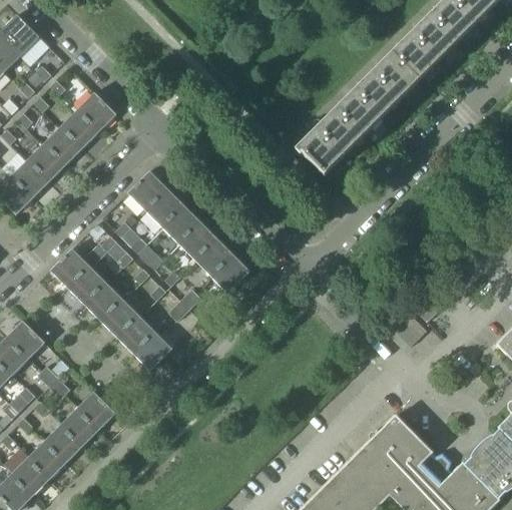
[(454,0),(301,153),(324,174),(324,175),(325,176),(499,0),(454,0)]
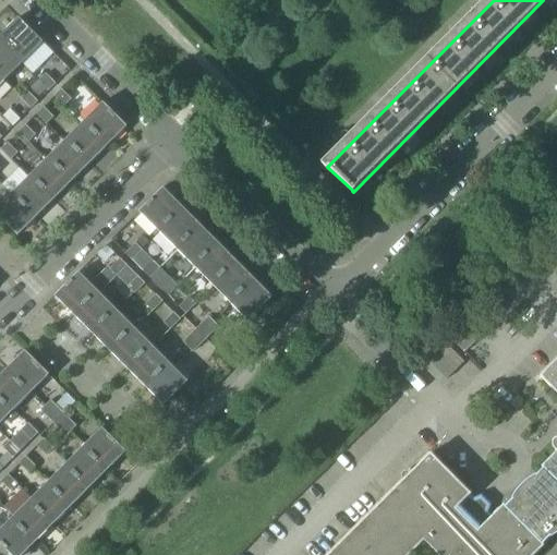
[(19,15),(0,33),(0,38),(22,61),(43,39),(19,15)]
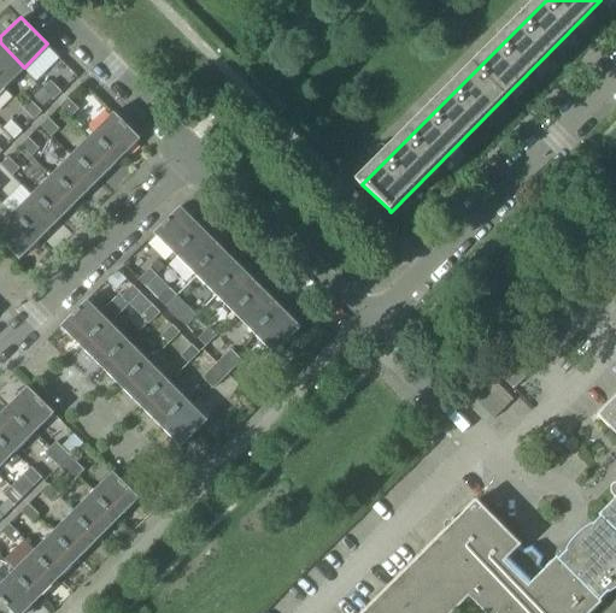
[(0,42),(0,82),(5,87),(24,68),(0,42)]
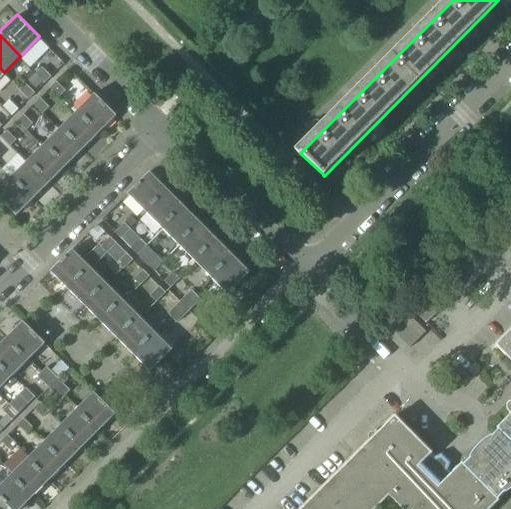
[(43,79),(45,80),(51,74),(42,65),(36,71),(43,79)]
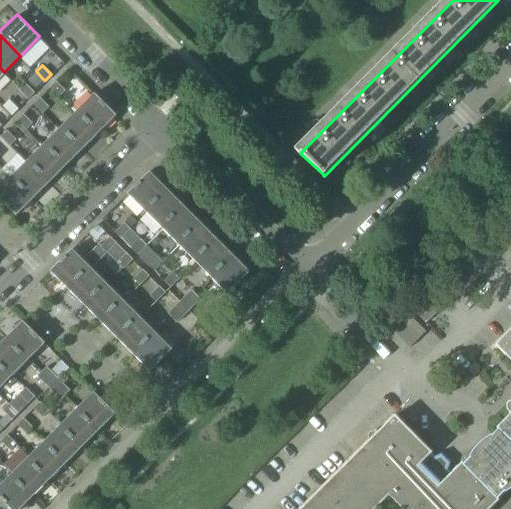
[(28,79),(36,87),(43,79),(36,71),(35,71),(28,79)]
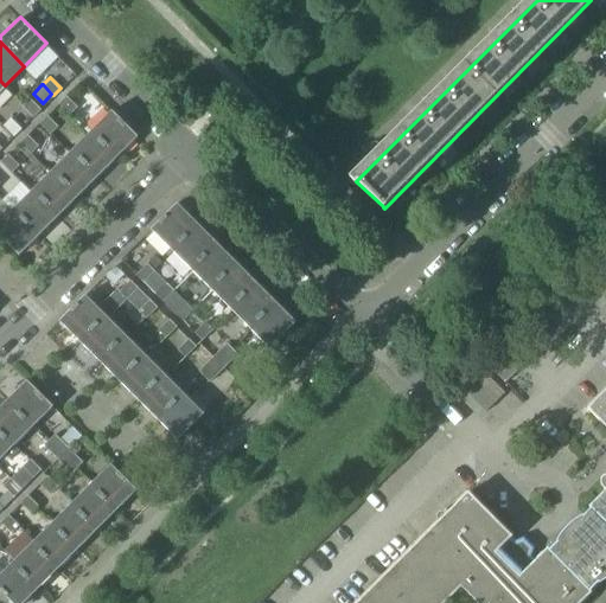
[(67,95),(59,102),(70,113),(77,106),(67,95)]
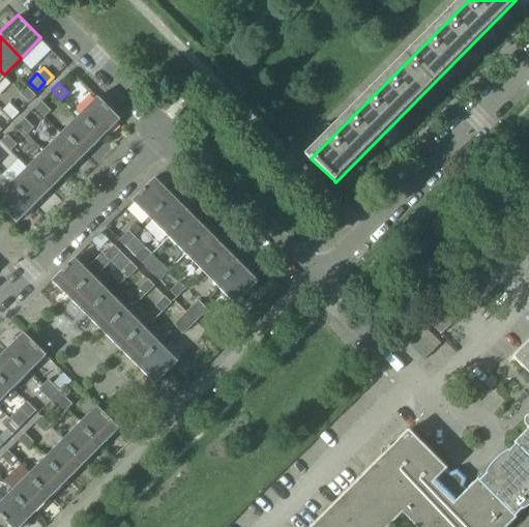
[(21,91),(30,100),(36,94),(27,85),(21,91)]
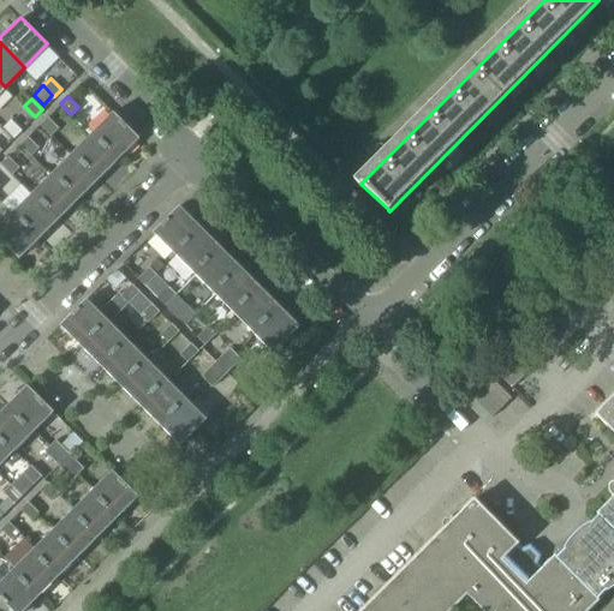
[(114,111),(90,133),(117,160),(141,137),(114,111)]
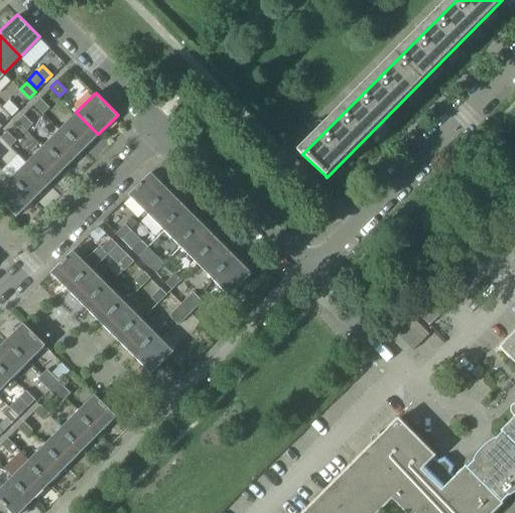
[(40,97),(34,103),(43,112),(49,106),(40,97)]
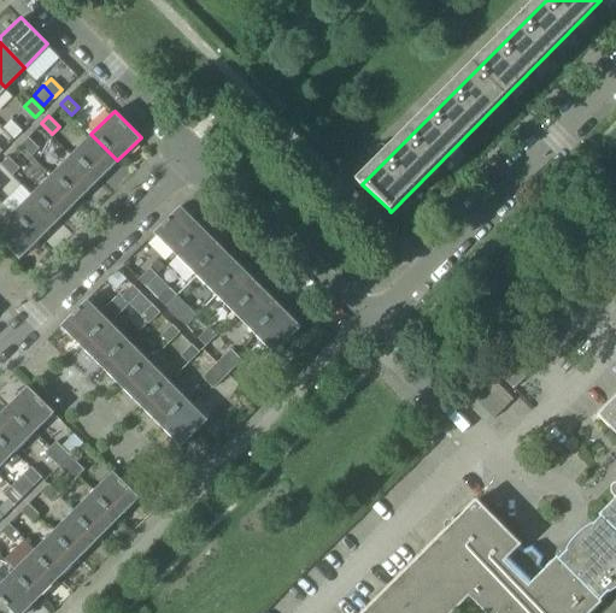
[(4,125),(15,136),(22,129),(11,118),(4,125)]
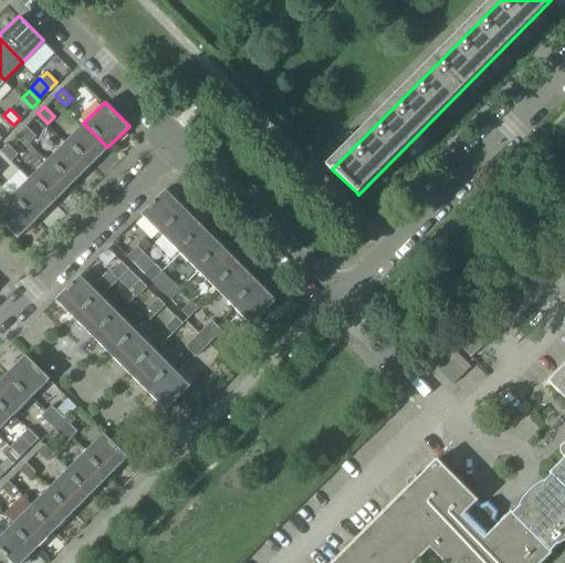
[(83,123),(65,141),(90,165),(107,147),(83,123)]
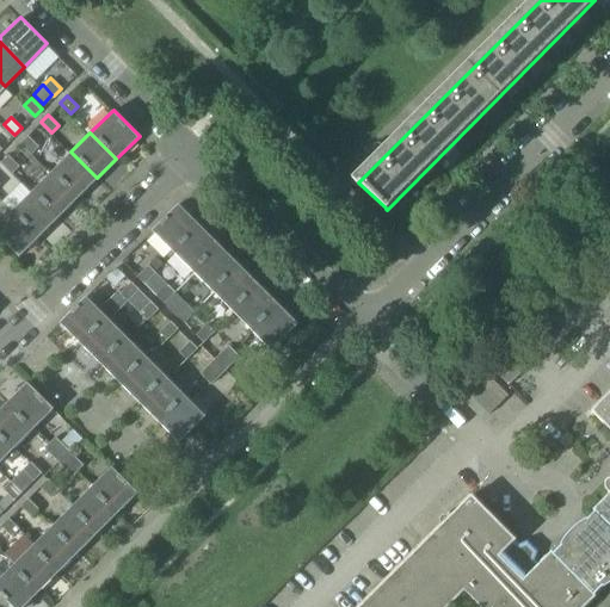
[(29,135),(22,142),(31,152),(38,144),(29,135)]
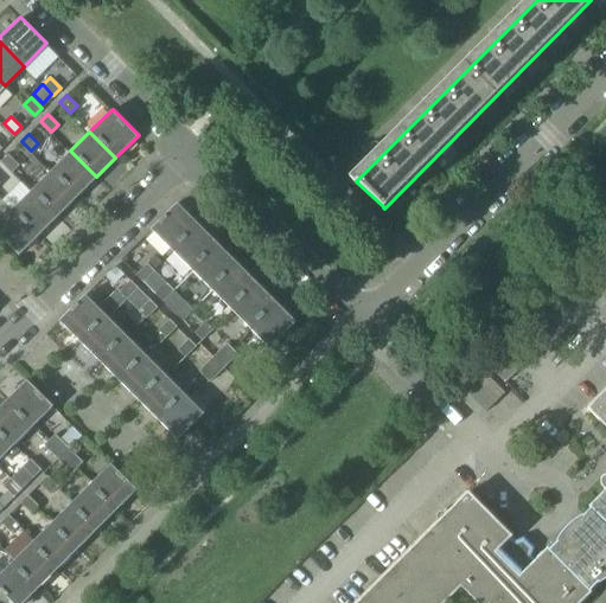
[(70,151),(51,171),(76,197),(96,177),(70,151)]
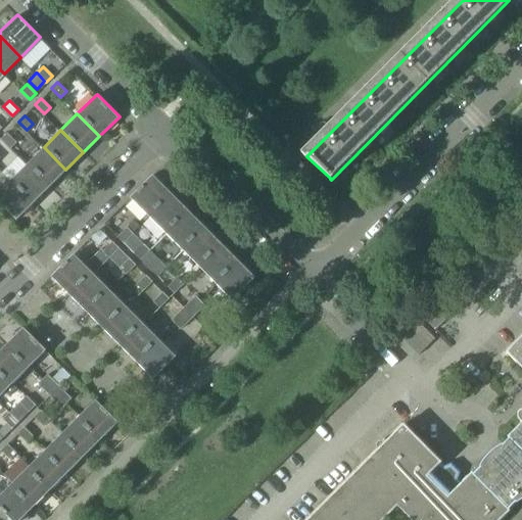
[(7,132),(1,138),(10,147),(16,141),(7,132)]
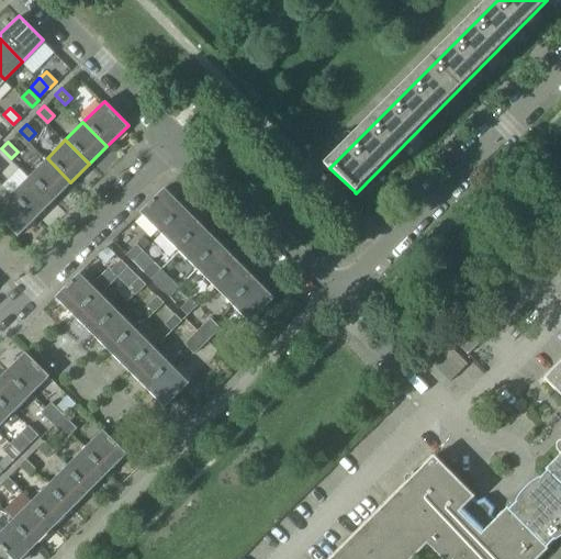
[(47,158),(29,176),(53,200),(70,182),(47,158)]
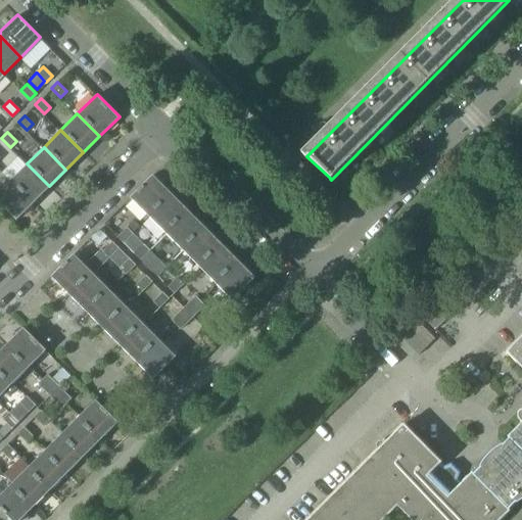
[(27,163),(11,179),(34,201),(49,186),(27,163)]
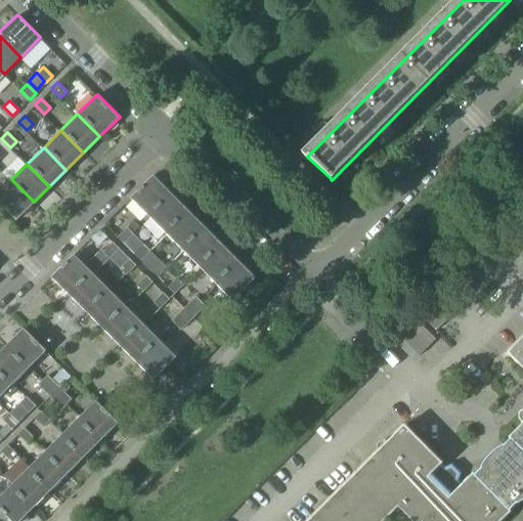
[(130,197),(150,216),(173,193),(153,174),(130,197)]
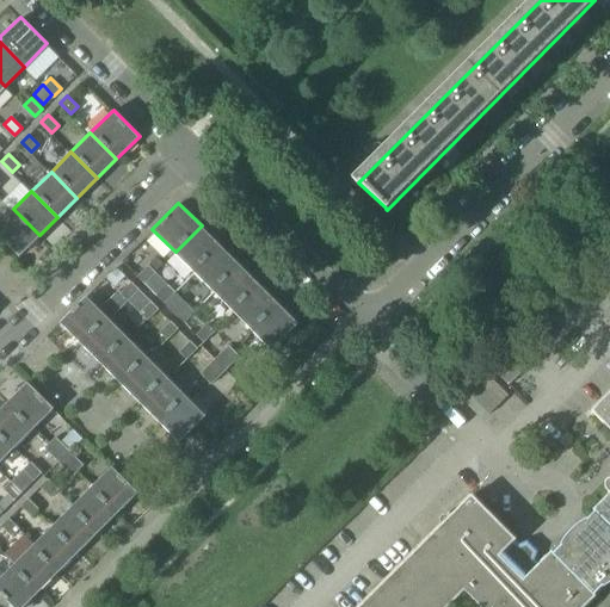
[(39,235),(13,209),(0,222),(0,235),(19,255),(39,235)]
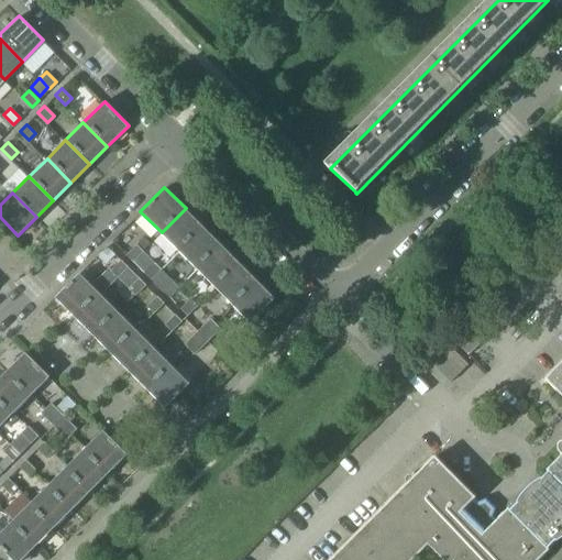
[(162,232),(179,250),(204,226),(186,208),(162,232)]
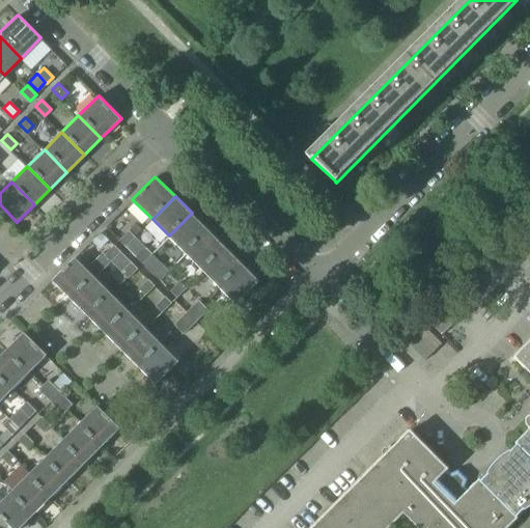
[(169,235),(186,253),(208,230),(192,213),(169,235)]
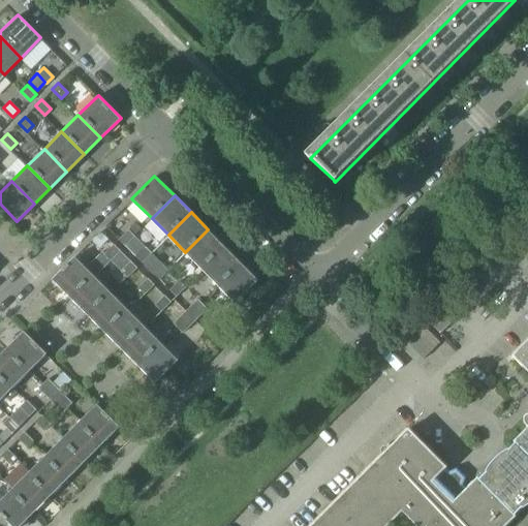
[(120,238),(126,244),(134,235),(128,228),(120,238)]
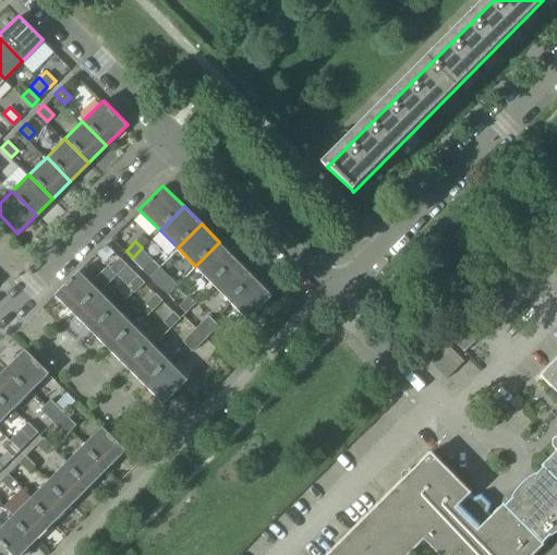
[(195,266),(214,284),(238,260),(219,242),(195,266)]
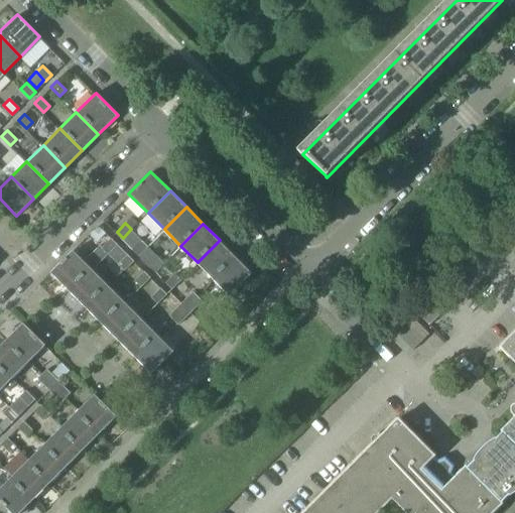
[(102,246),(108,252),(117,243),(111,237),(102,246)]
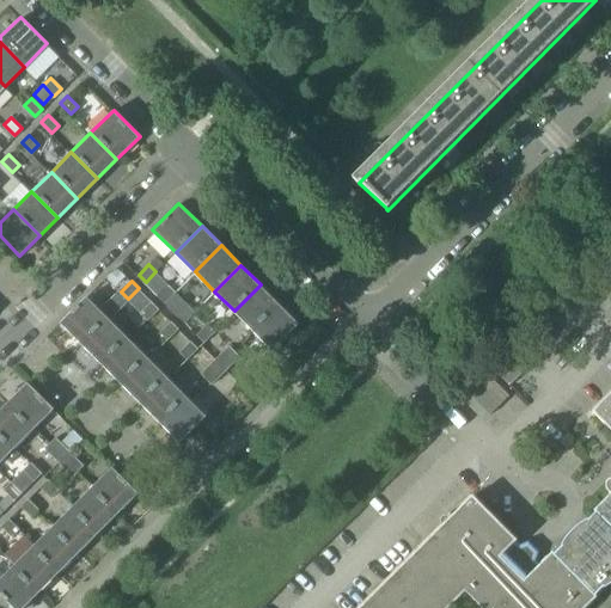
[(158,294),(165,301),(176,290),(169,283),(158,294)]
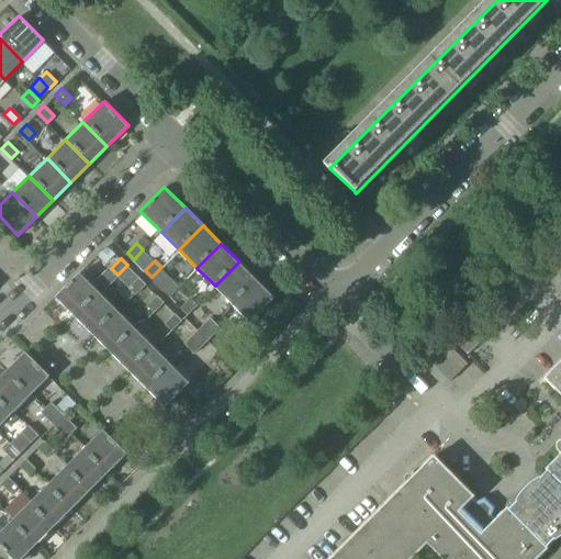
[(215,286),(233,304),(257,280),(239,261),(215,286)]
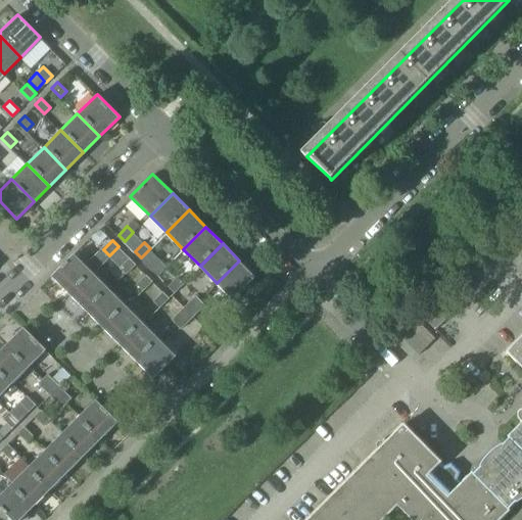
[(51,275),(70,294),(93,272),(74,252),(51,275)]
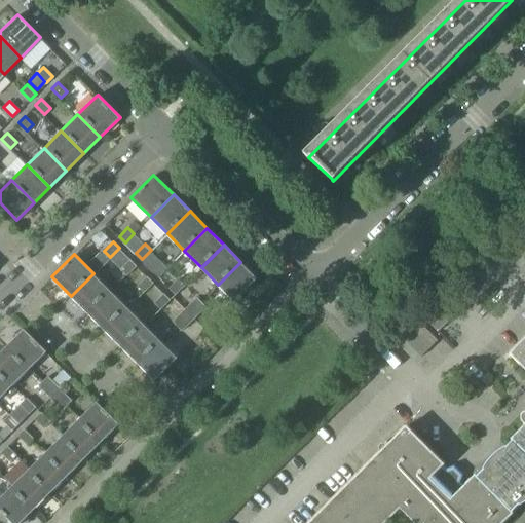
[(137,264),(129,258),(121,267),(127,273),(137,264)]
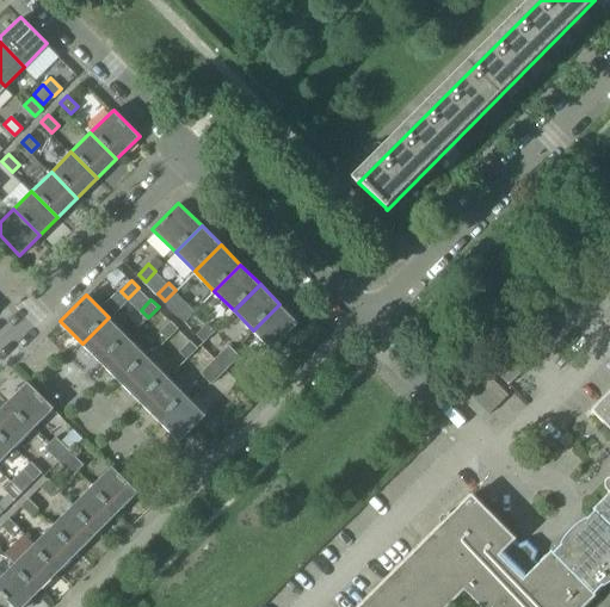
[(177,313),(184,320),(195,310),(188,303),(177,313)]
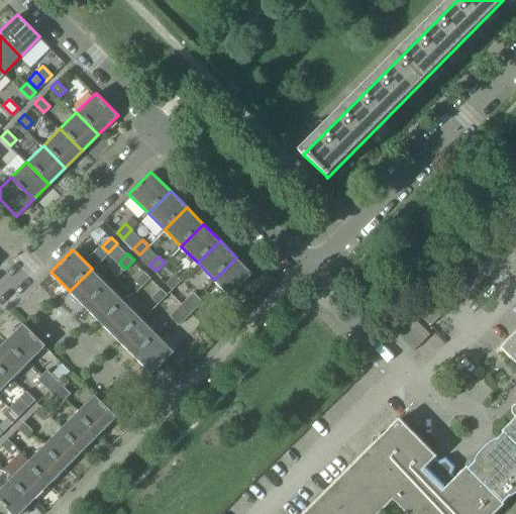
[(236,258),(214,280),(230,295),(252,273),(236,258)]
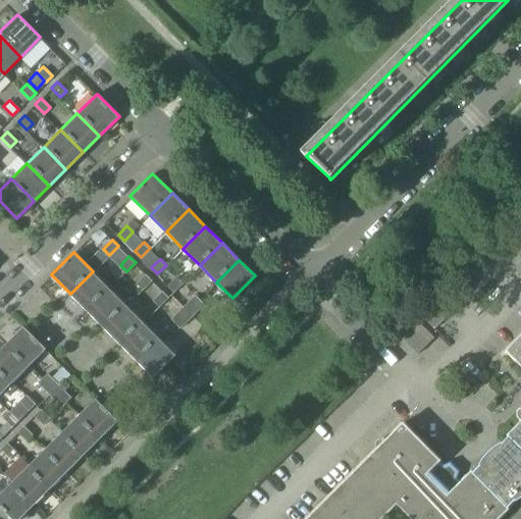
[(70,294),(87,311),(109,289),(93,271),(70,294)]
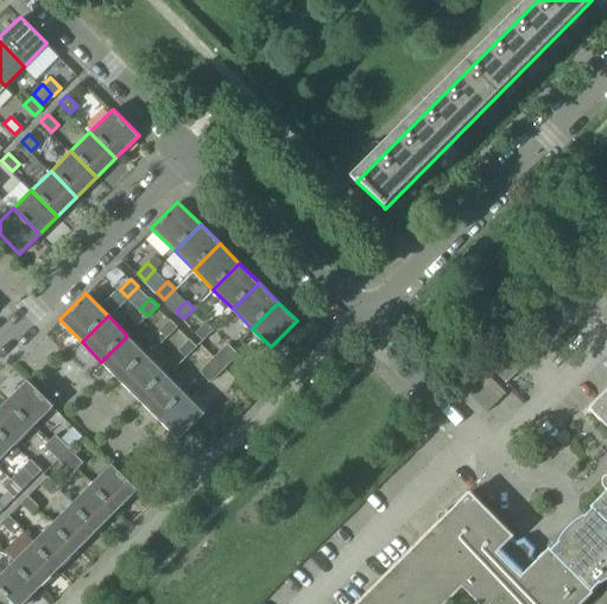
[(177,325),(170,318),(159,329),(166,336),(177,325)]
